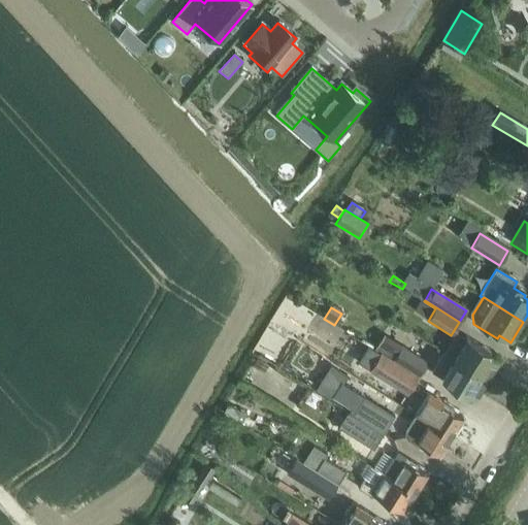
[(466,337),(453,359),(453,360),(487,381),(498,362),(488,355),(489,352),(466,337)]
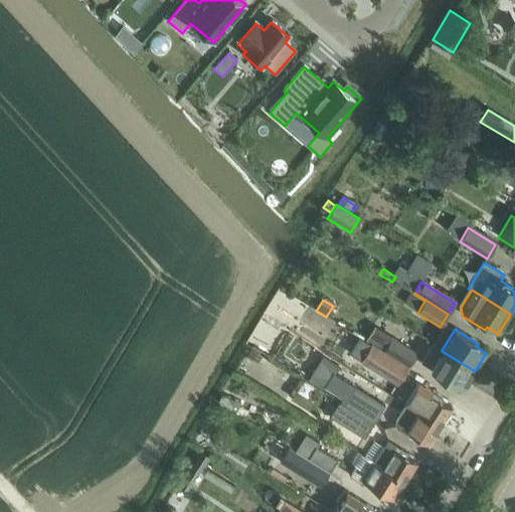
[(392,339),(384,352),(383,353),(408,369),(417,354),(392,339)]
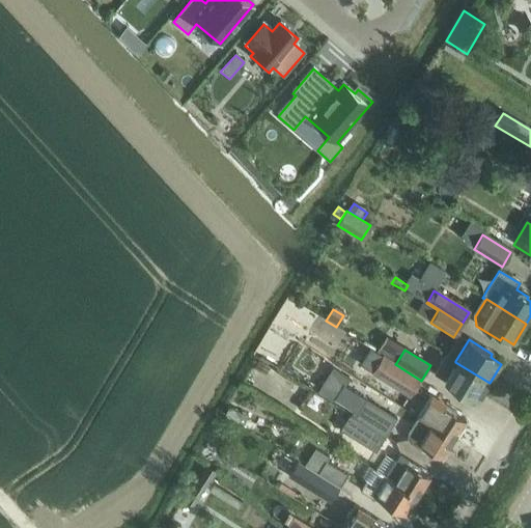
[(411,398),(421,381),(395,364),(396,363),(384,356),(371,374),(411,398)]
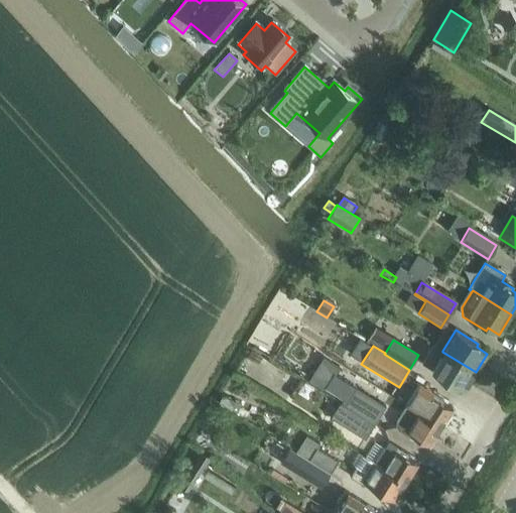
[(422,364),(431,370),(441,376),(439,379),(452,386),(453,384),(464,391),(476,372),(442,352),(433,346),(422,364)]
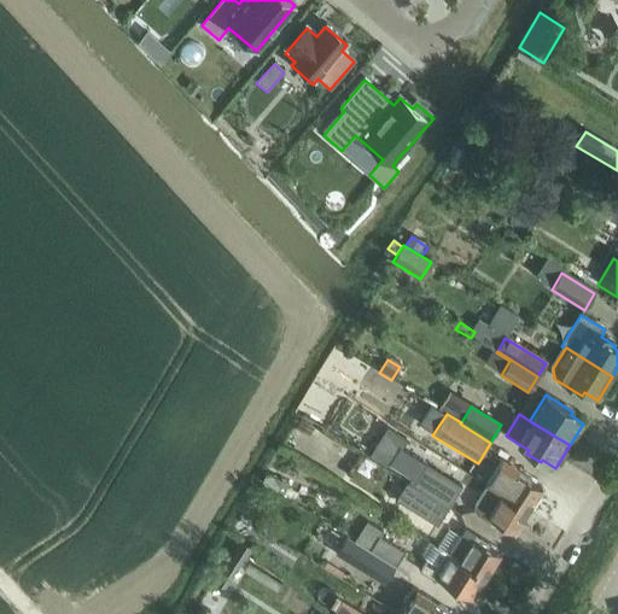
[(301,421),(295,431),(308,438),(314,430),(301,421)]
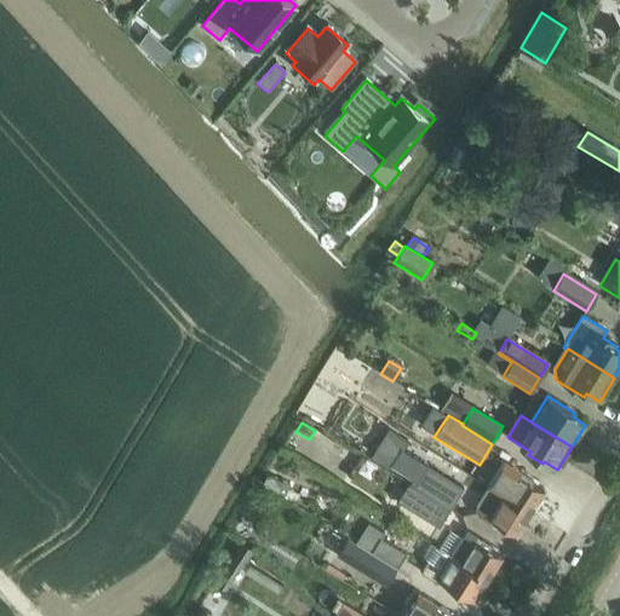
[(401,450),(389,471),(415,488),(451,511),(463,490),(428,467),(401,450)]
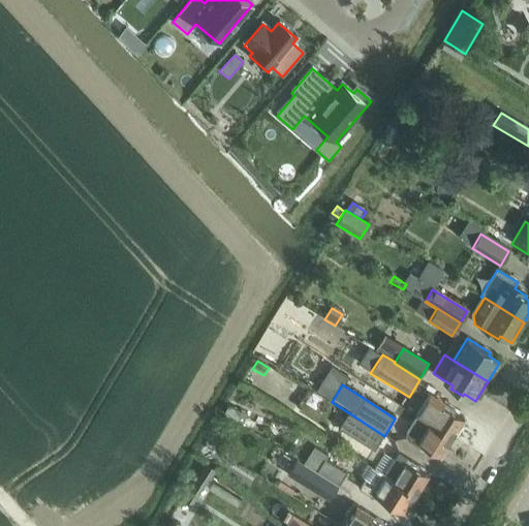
[(452,438),(463,420),(453,413),(455,410),(429,394),(415,415),(416,416),(452,438)]
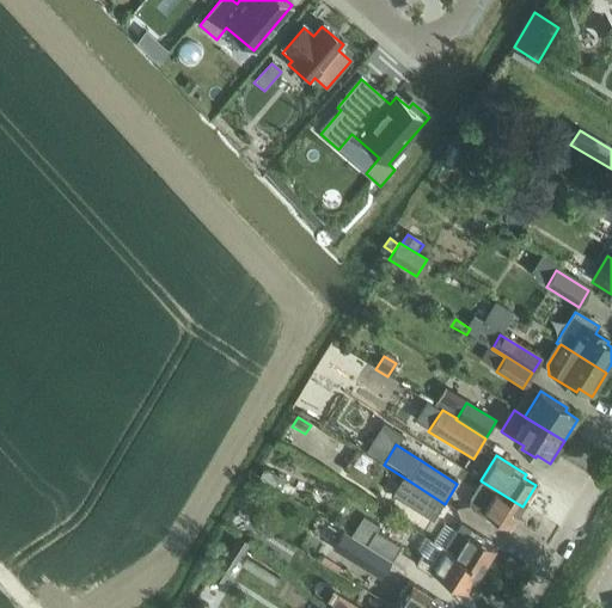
[(263,470),(259,478),(281,491),(291,498),(295,490),(283,484),(286,480),(263,470)]
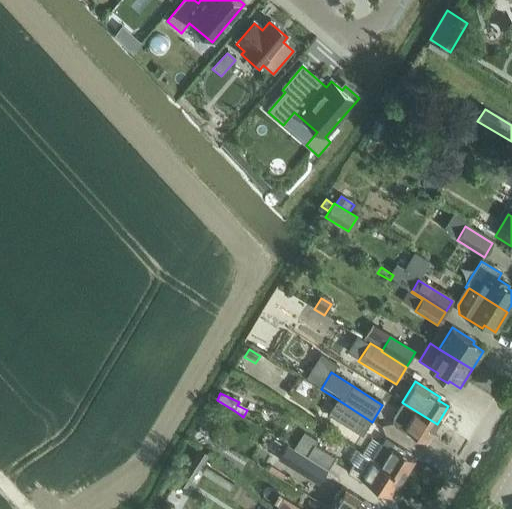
[(363,436),(372,422),(343,403),(342,404),(337,401),(329,415),(363,436)]
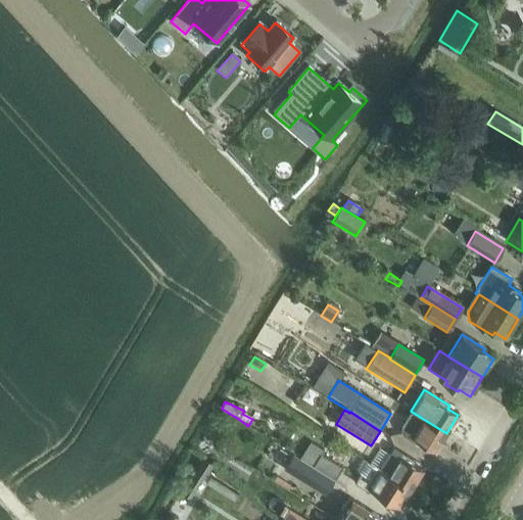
[(434,453),(446,433),(412,412),(400,430),(401,436),(422,448),(424,445),(434,453)]
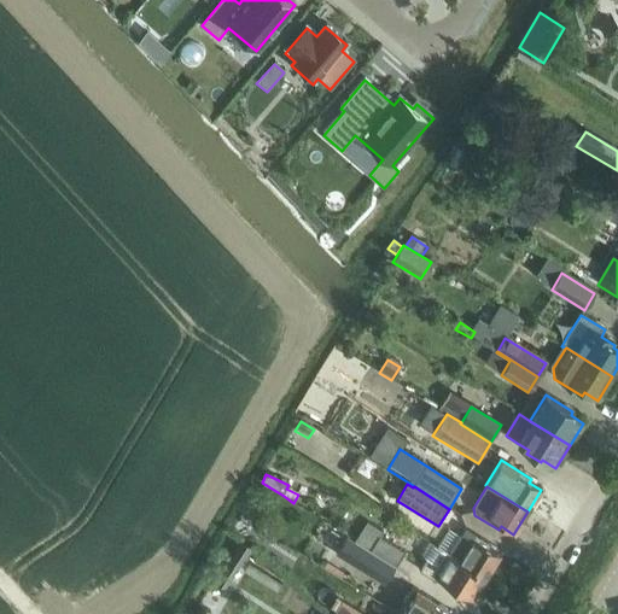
[(384,533),(366,524),(355,542),(369,551),(396,567),(397,568),(406,554),(380,539),(384,533)]
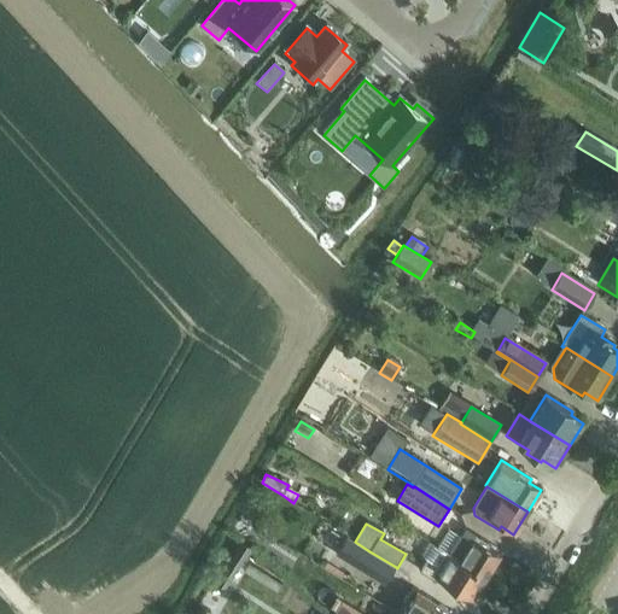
[(465,531),(449,556),(485,579),(500,556),(487,548),(488,545),(465,531)]
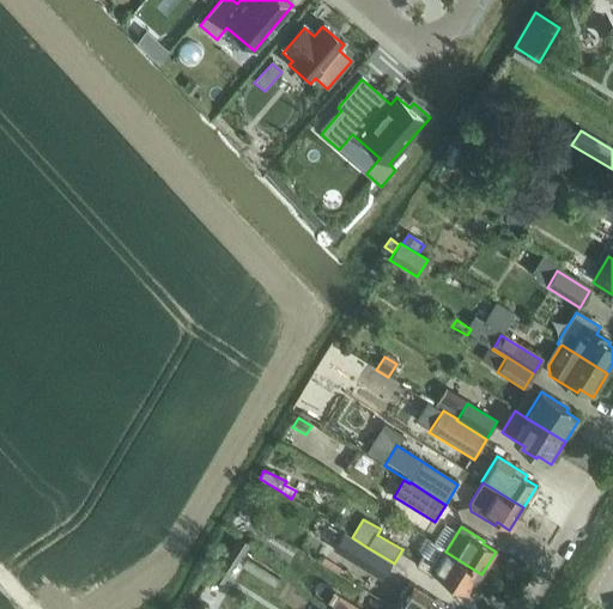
[(344,533),(333,550),(381,580),(393,562),(366,547),(352,537),(344,533)]
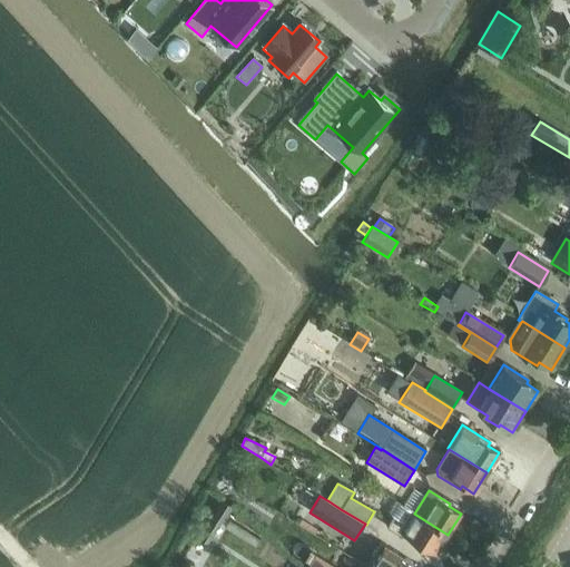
[(218,509),(198,539),(208,546),(232,509),(232,508),(223,502),(218,509)]
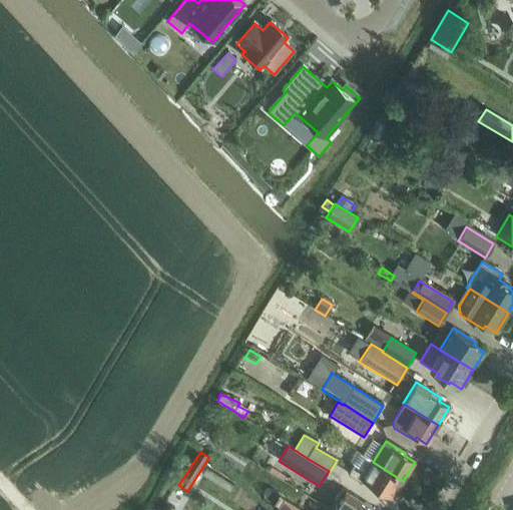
[(360,482),(362,480),(369,485),(367,488),(379,495),(381,492),(392,499),(403,481),(373,462),(372,462),(365,472),(355,466),(348,475),(360,482)]
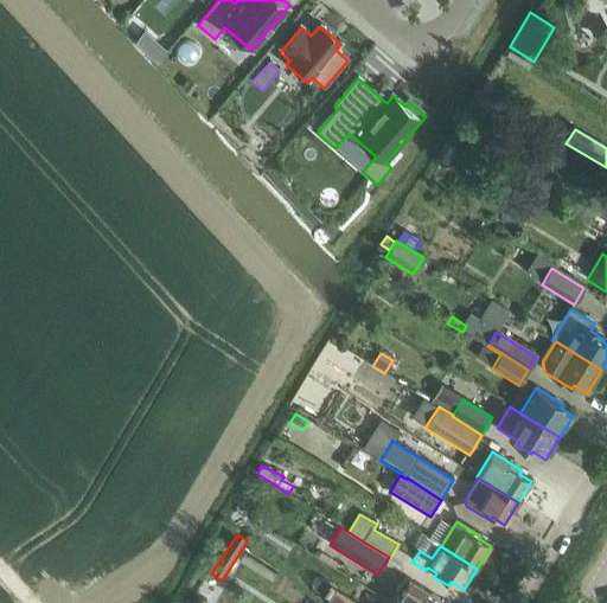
[(404,579),(395,594),(398,596),(394,602),(439,602),(404,579)]
